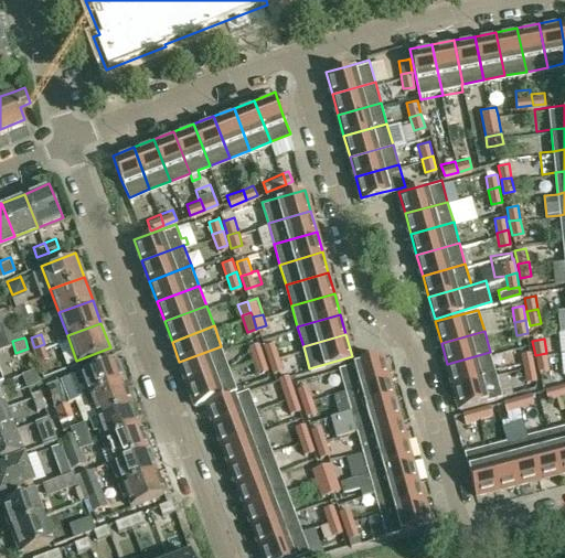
[(259,340),(256,341),(248,344),(253,357),(264,353),(259,340)]
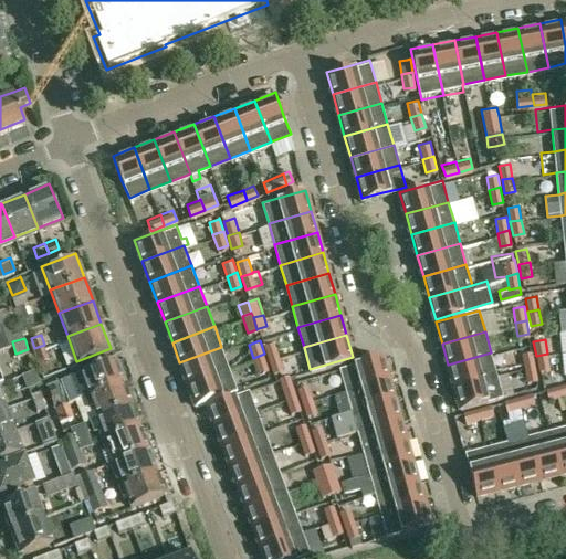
[(274,340),(265,344),(263,345),(268,358),(279,355),(274,340)]
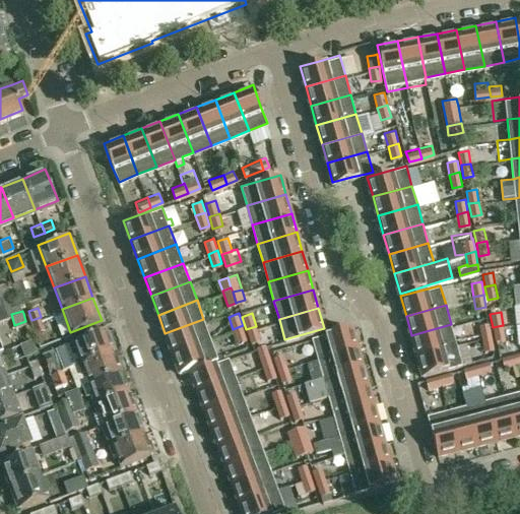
[(45,328),(41,317),(31,320),(36,331),(45,328)]
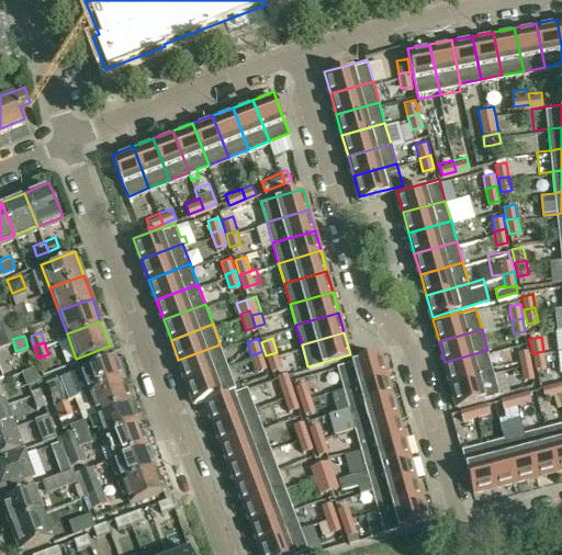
[(178,360),(186,380),(227,364),(220,344),(178,360)]
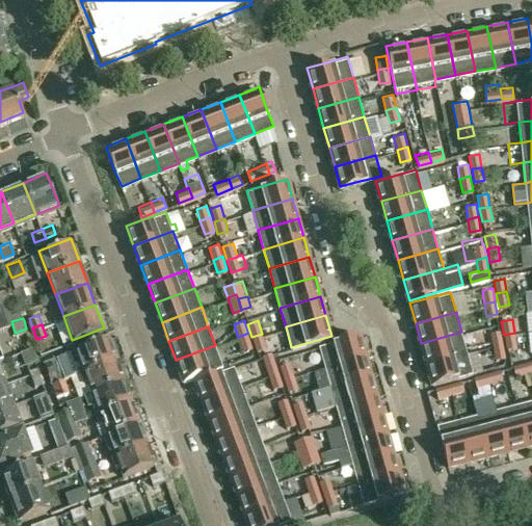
[(503,341),(500,330),(489,332),(493,344),(503,341)]
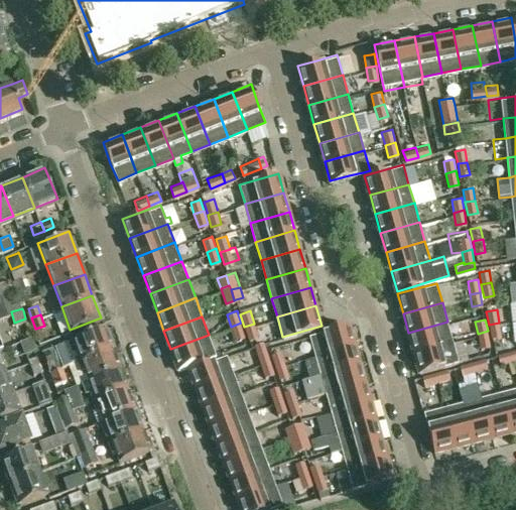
[(408,333),(413,352),(453,341),(447,322),(408,333)]
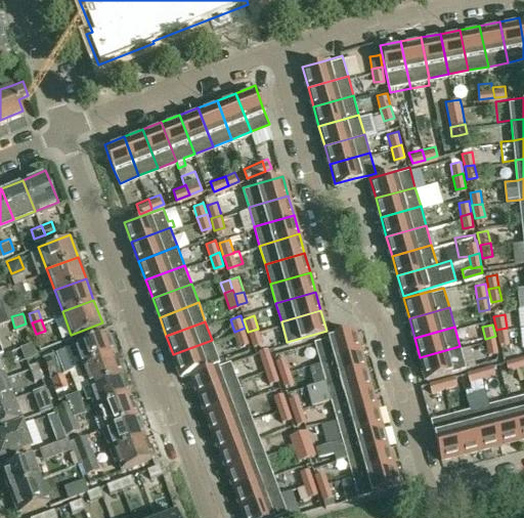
[(249,341),(245,328),(234,332),(238,344),(249,341)]
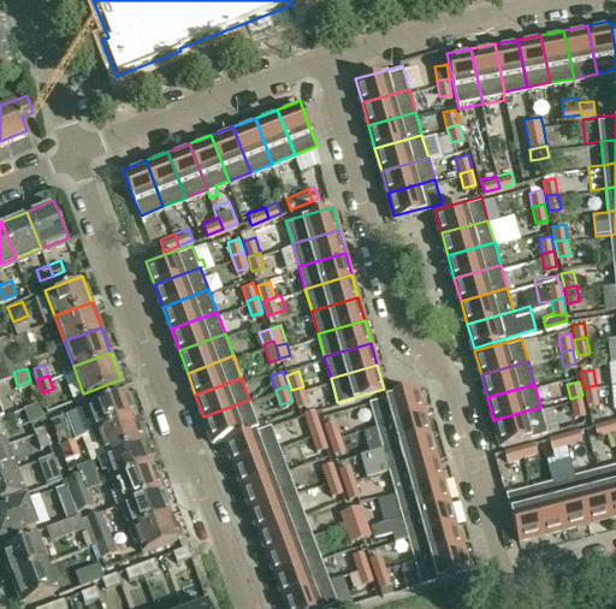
[(416,385),(385,395),(369,398),(375,423),(422,409),(416,385)]
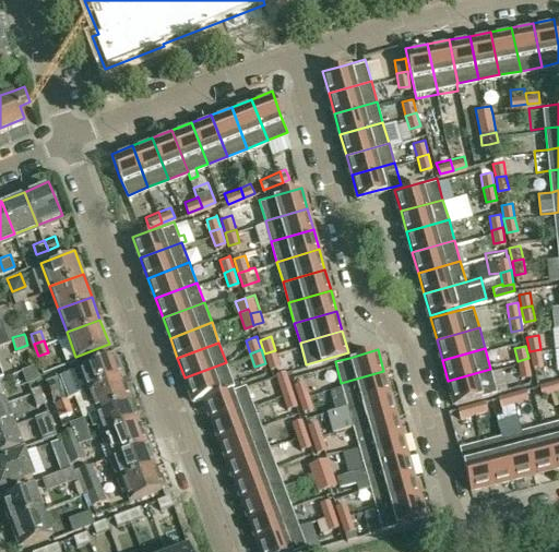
[(533,364),(534,364),(544,362),(540,349),(530,351),(533,364)]
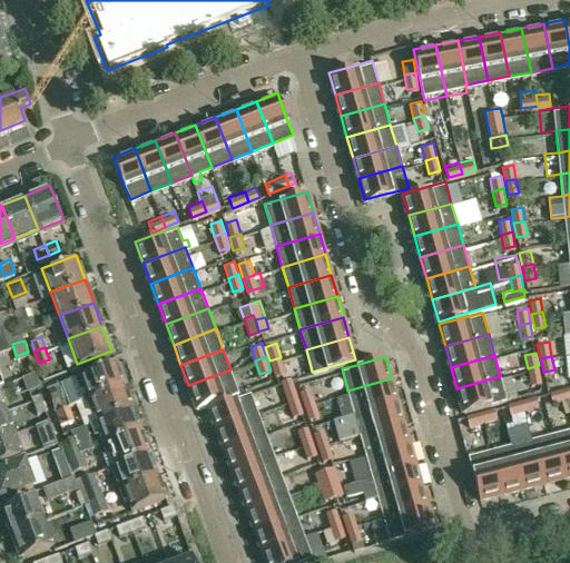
[(285,371),(281,357),(269,361),(274,374),(285,371)]
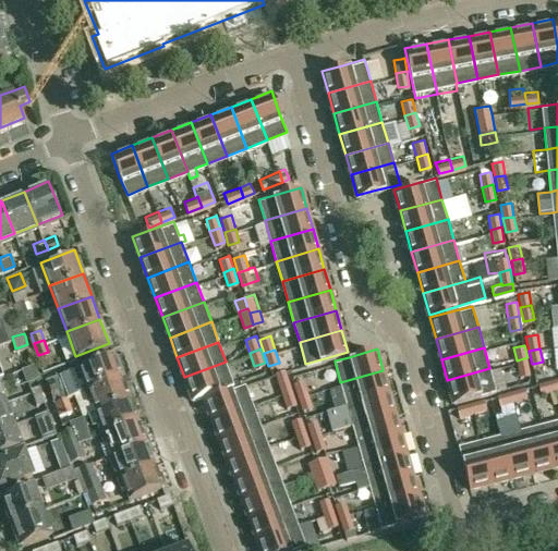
[(112,351),(79,363),(69,367),(77,390),(121,374),(112,351)]
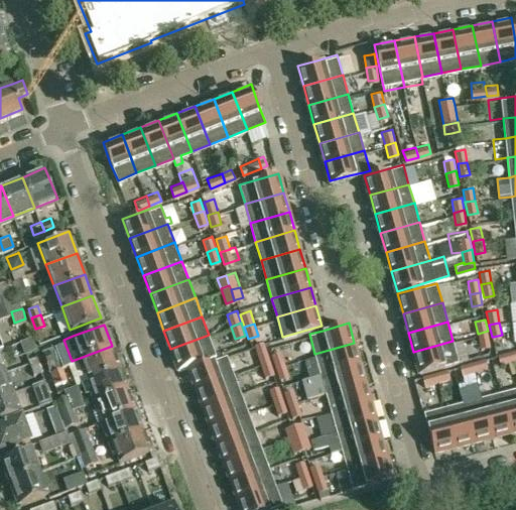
[(490,345),(488,331),(478,334),(480,347),(490,345)]
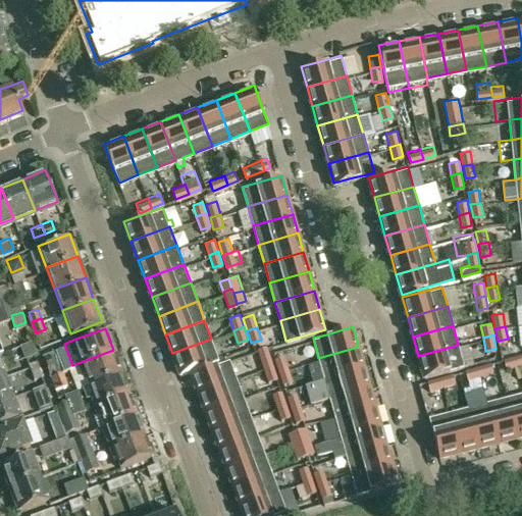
[(467,356),(477,354),(474,338),(464,340),(467,356)]
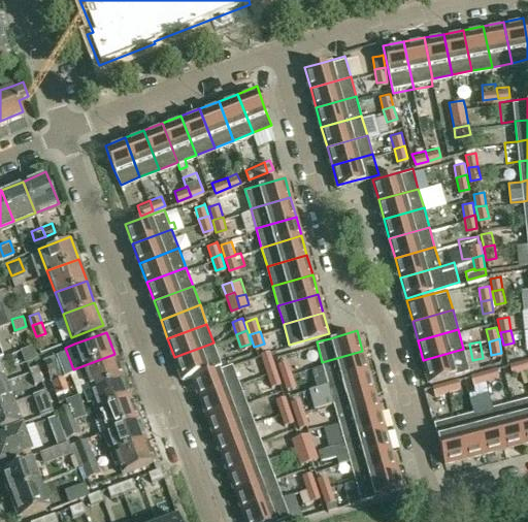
[(182,377),(221,362),(213,343),(174,357),(182,377)]
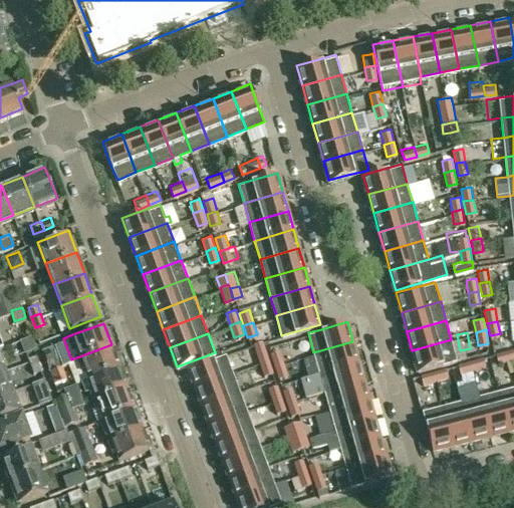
[(35,339),(34,339),(23,343),(28,358),(37,355),(34,347),(37,345),(35,339)]
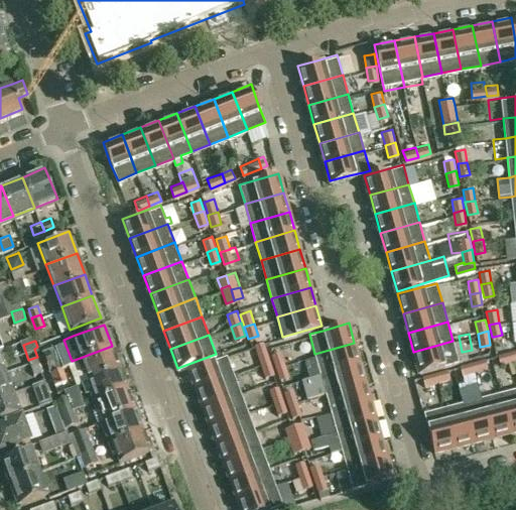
[(264,341),(254,344),(260,363),(270,359),(264,341)]
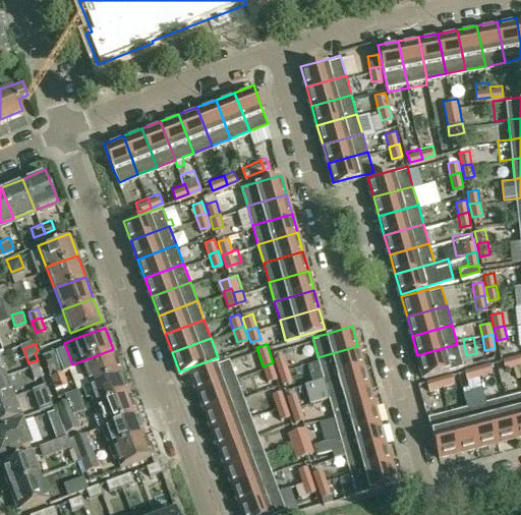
[(423,375),(463,363),(457,344),(417,355),(423,375)]
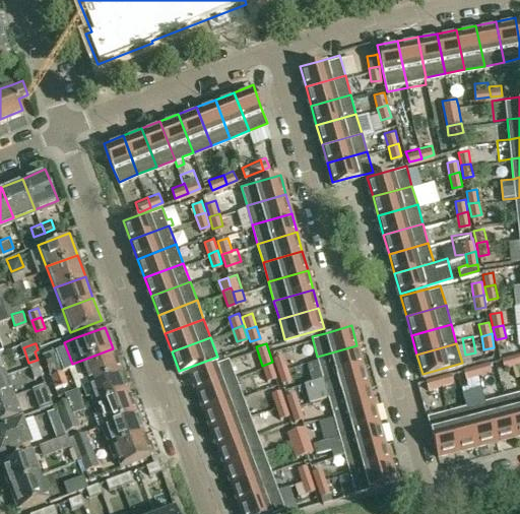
[(317,357),(323,376),(362,365),(356,345),(317,357)]
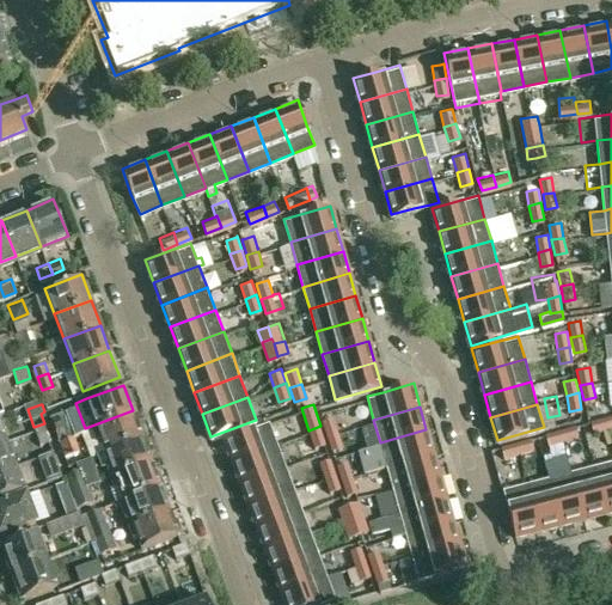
[(66,421),(62,409),(48,414),(53,426),(66,421)]
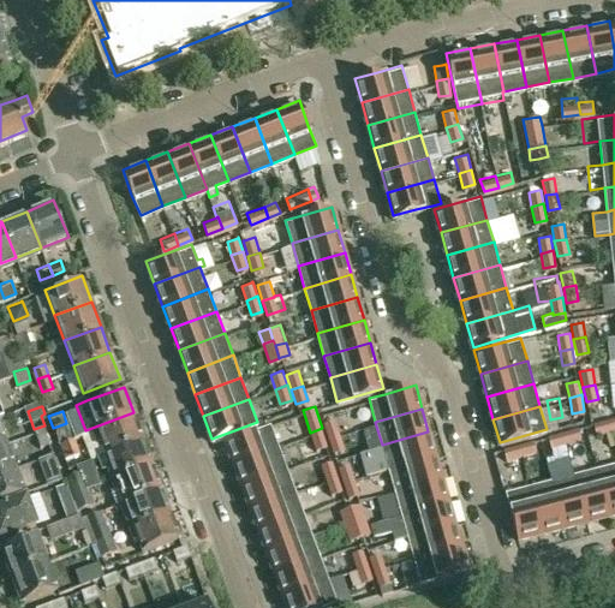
[(142,436),(133,412),(85,430),(87,431),(84,431),(94,454),(106,449),(142,436)]
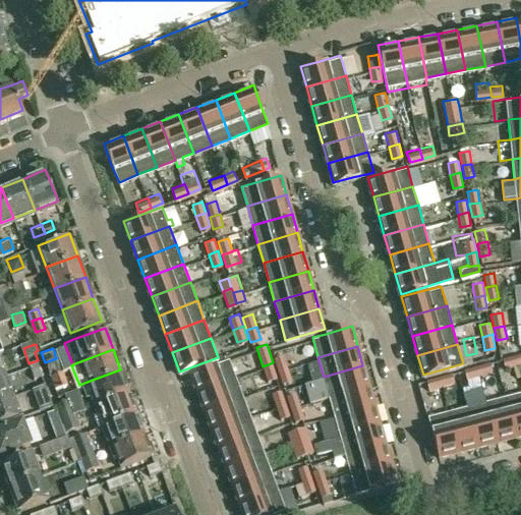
[(283,353),(274,356),(278,368),(288,366),(283,353)]
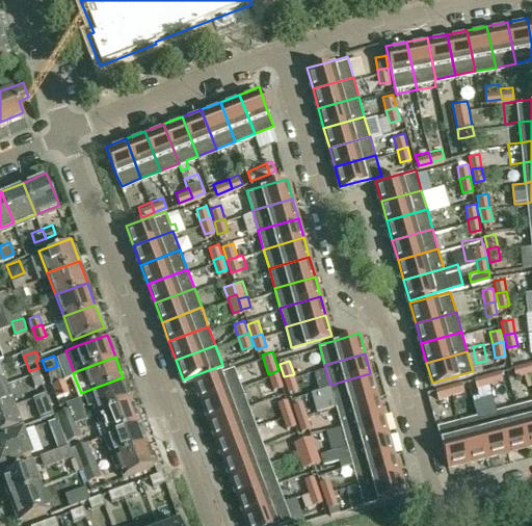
[(527,361),(511,366),(514,375),(529,371),(527,361)]
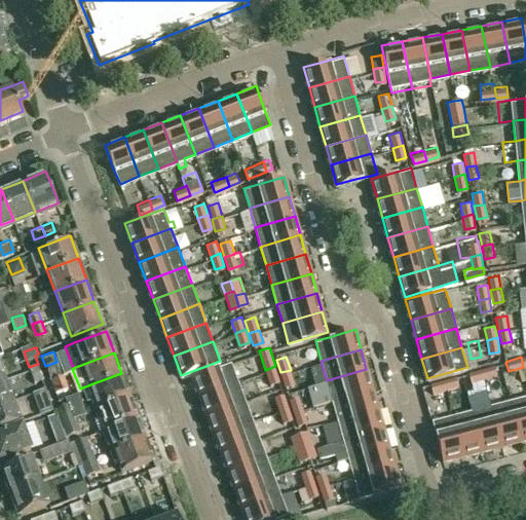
[(231,361),(192,375),(199,395),(238,380),(231,361)]
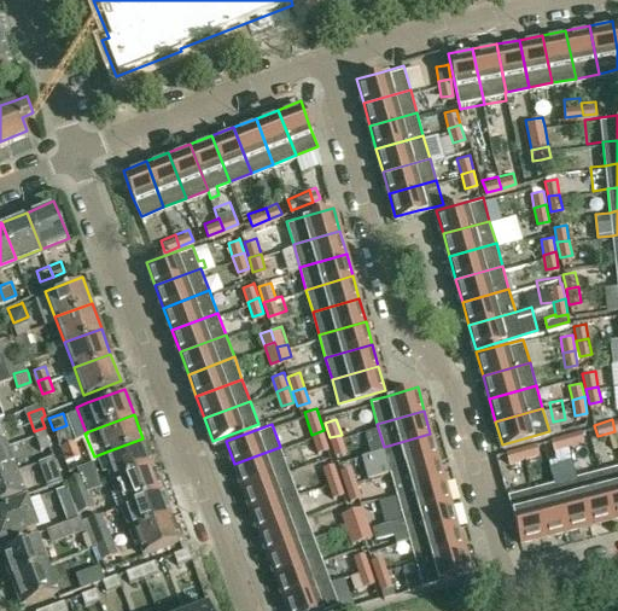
[(50,442),(45,428),(34,431),(39,446),(50,442)]
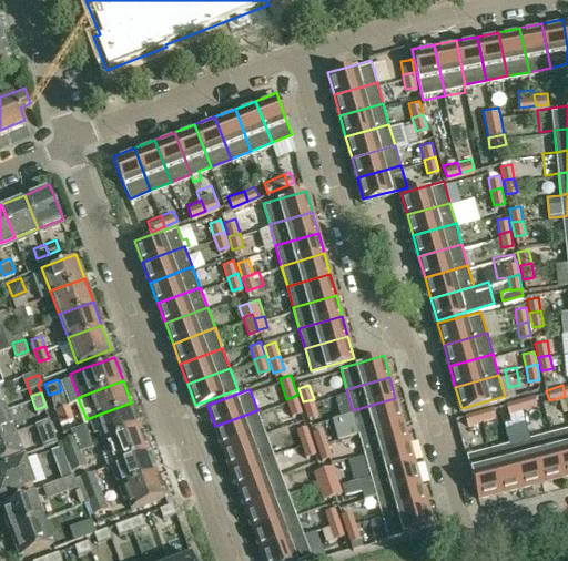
[(537,404),(534,394),(520,396),(524,407),(537,404)]
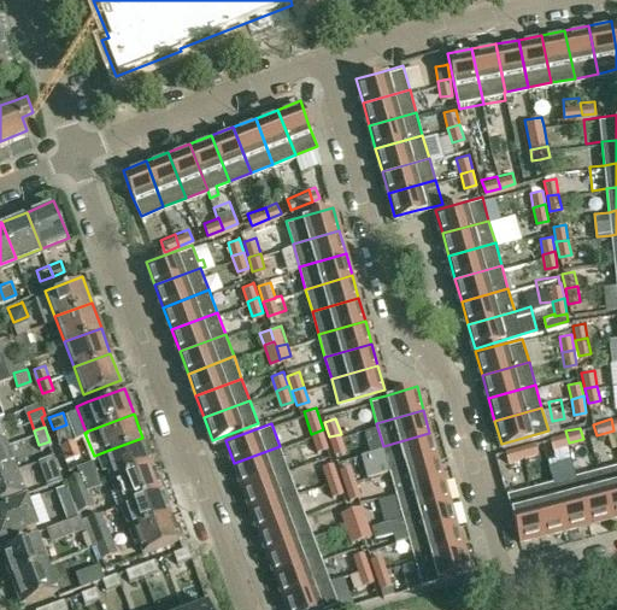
[(328,445),(323,429),(311,434),(316,449),(328,445)]
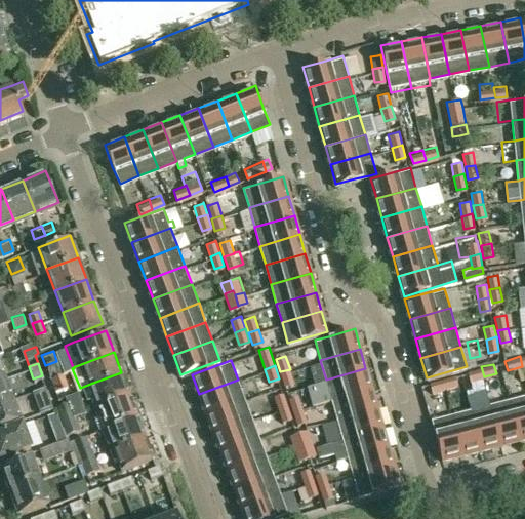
[(471,380),(484,376),(481,366),(468,370),(471,380)]
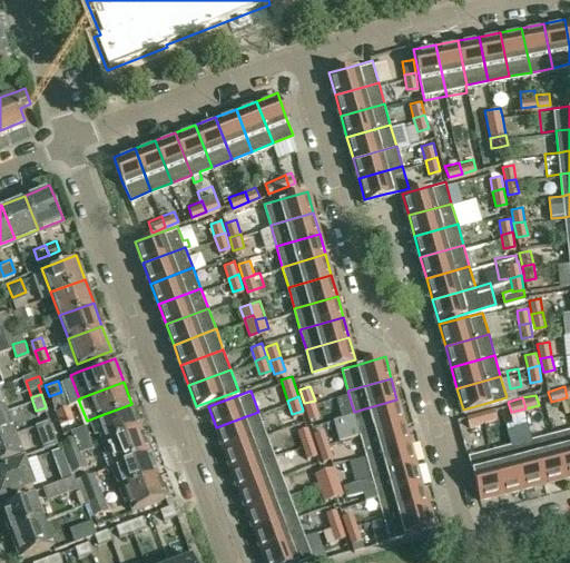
[(354,412),(360,432),(403,420),(396,399),(354,412)]
